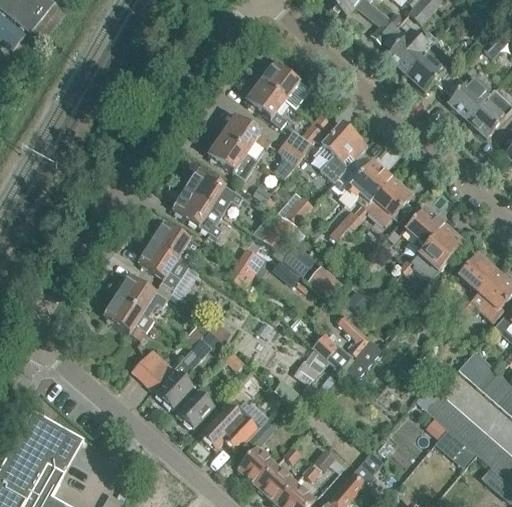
[(0,0),(0,7),(5,12),(40,41),(54,21),(64,12),(49,0),(0,0)]
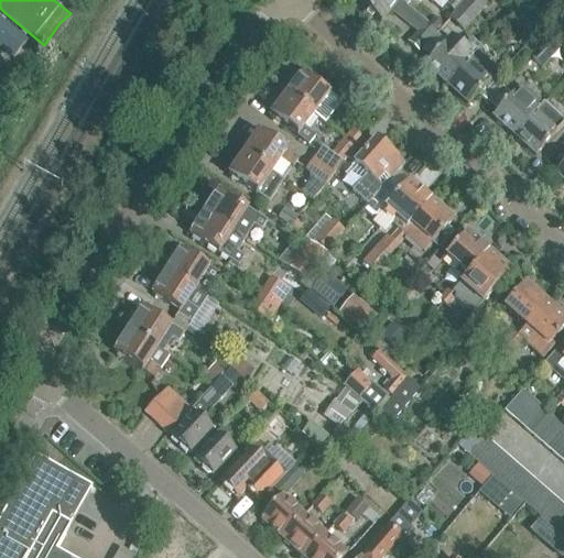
[(356,0),(379,19),(390,6),(416,29),(408,39),(419,50),(437,30),(426,21),(405,2),(402,0),(356,0)]
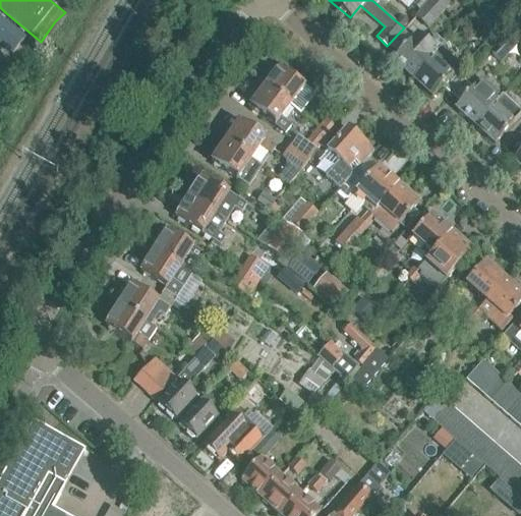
[(420,8),(427,0),(411,0),(420,8)]
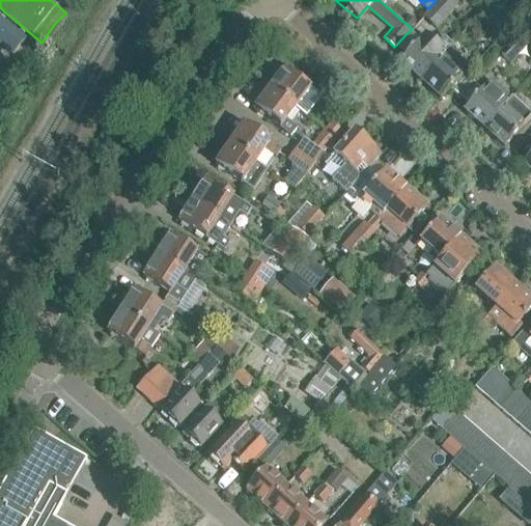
[(428,8),(422,15),(436,25),(457,1),(456,0),(436,0),(428,8)]
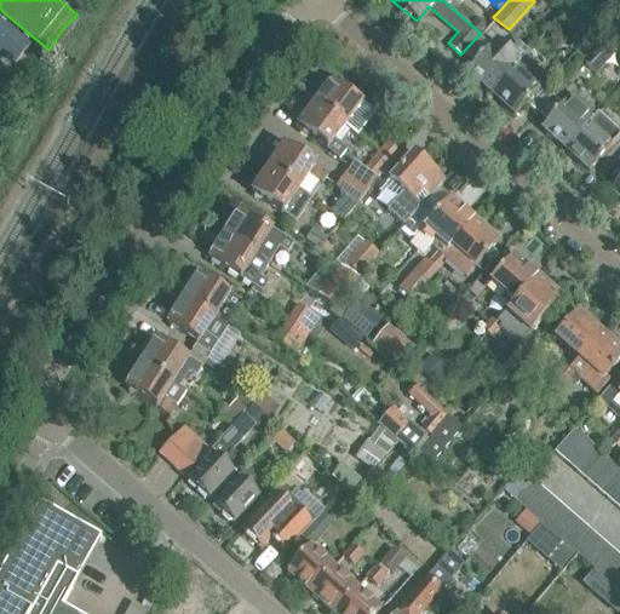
[(564,6),(557,0),(547,0),(560,11),(564,6)]
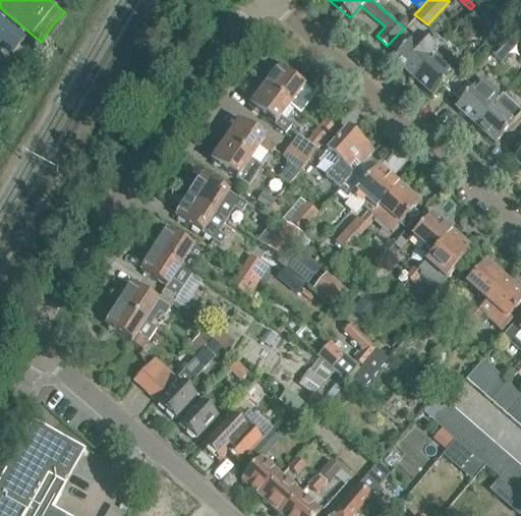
[(520,3),(517,0),(502,0),(493,9),(503,20),(520,3)]
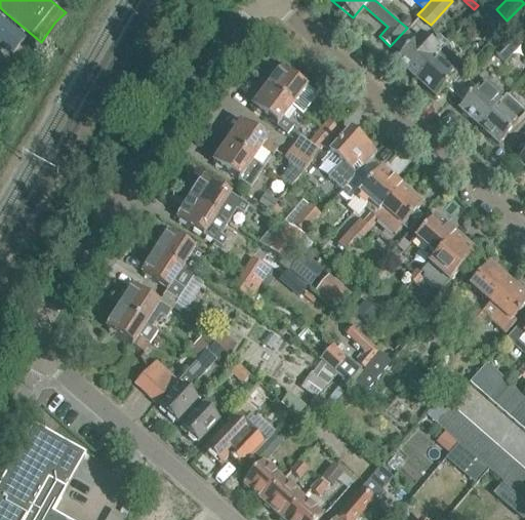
[(474,9),(483,17),(487,13),(478,5),(474,9)]
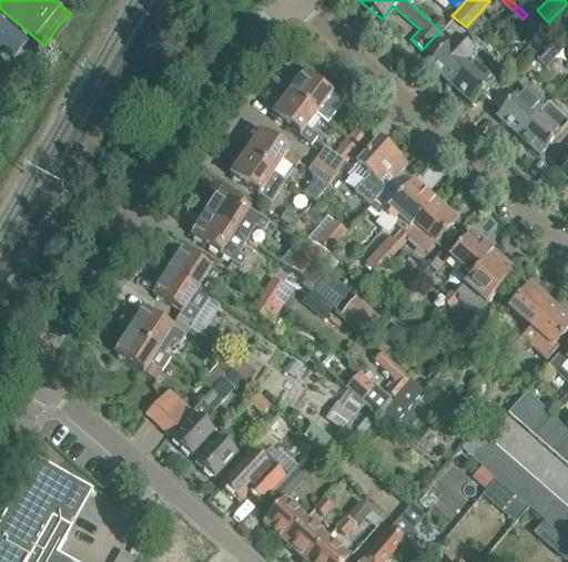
[(437,28),(443,21),(444,17),(442,14),(436,13),(430,21),(437,28)]
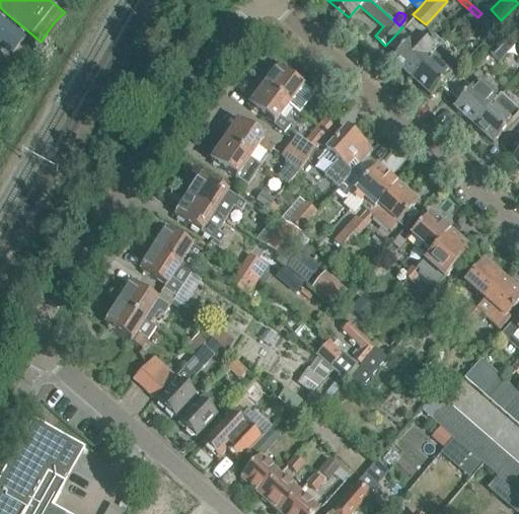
[(0,14),(0,42),(10,51),(24,34),(0,14)]
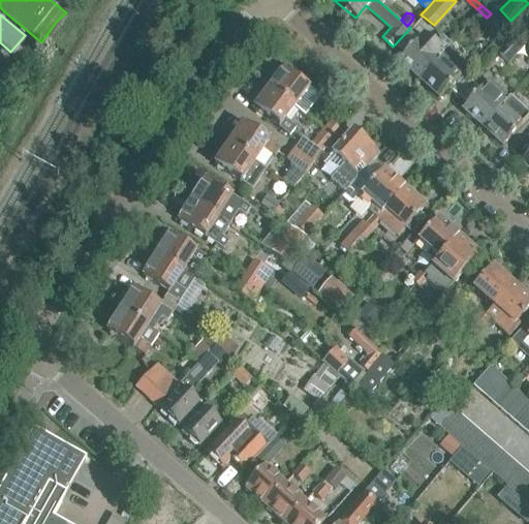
[(418,75),(436,56),(444,47),(450,40),(441,32),(434,39),(423,30),(416,37),(398,58),(418,75)]
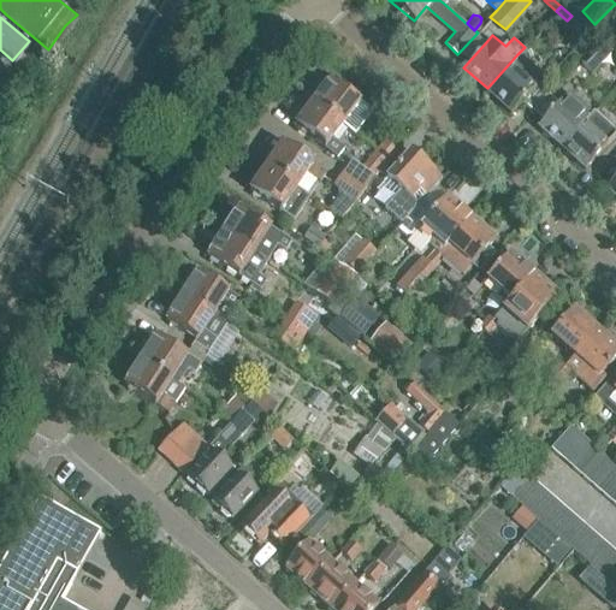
[(602,35),(579,58),(591,69),(612,45),(602,35)]
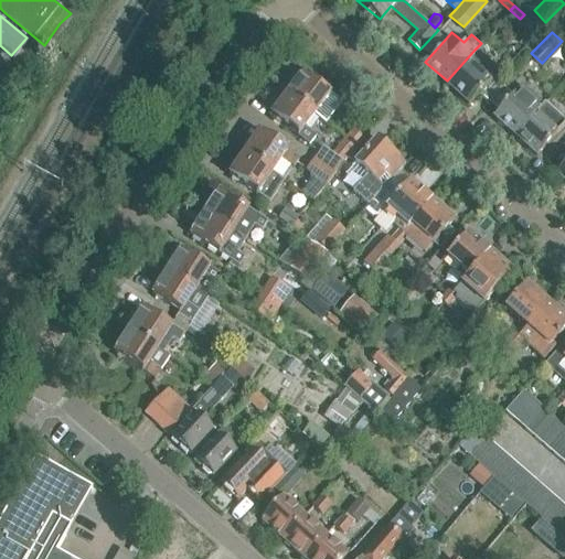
[(469,100),(488,79),(497,70),(475,50),(466,60),(447,81),(469,100)]
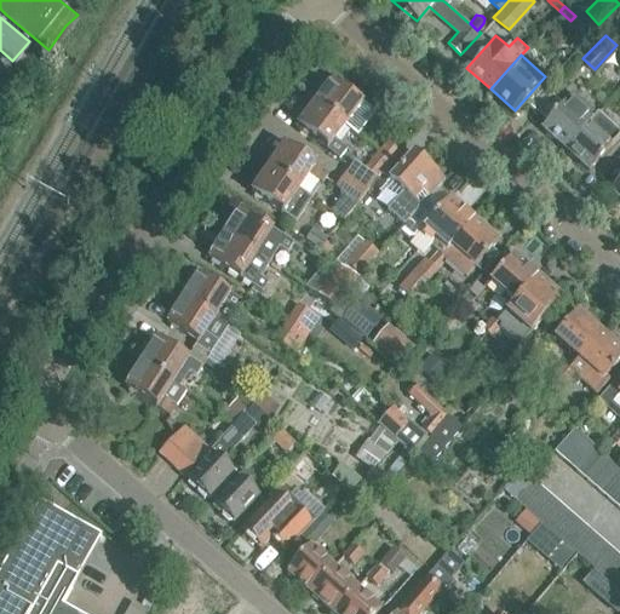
[(332,76),(314,99),(344,124),(356,132),(373,109),(332,76)]
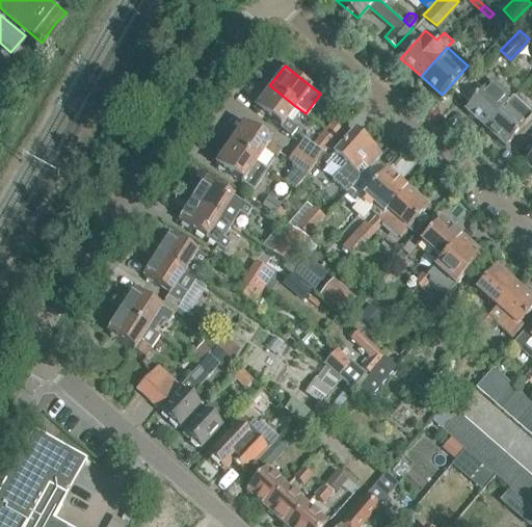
[(493,77),(483,87),(464,107),(484,125),(503,105),(512,96),(493,77)]
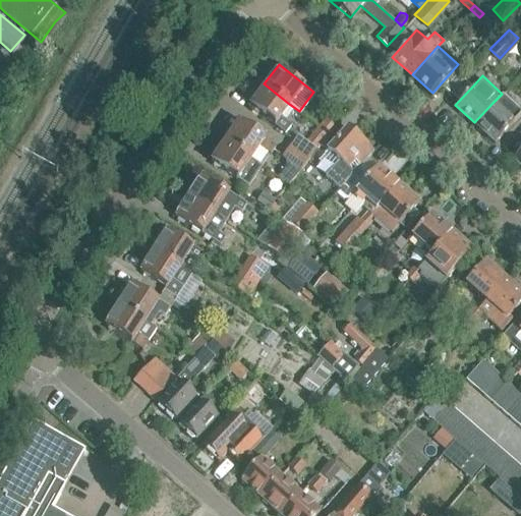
[(289,104),(264,83),(248,103),(284,130),(290,123),(280,115),(289,104)]
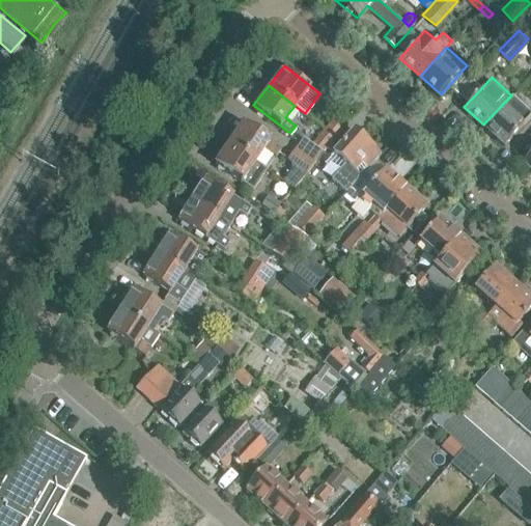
[(511,95),(502,105),(483,125),(503,143),(530,113),(511,95)]
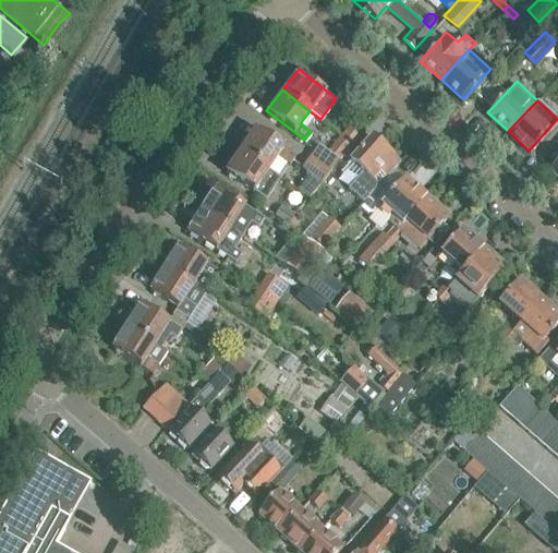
[(344,151),(359,134),(348,124),(334,141),(344,151)]
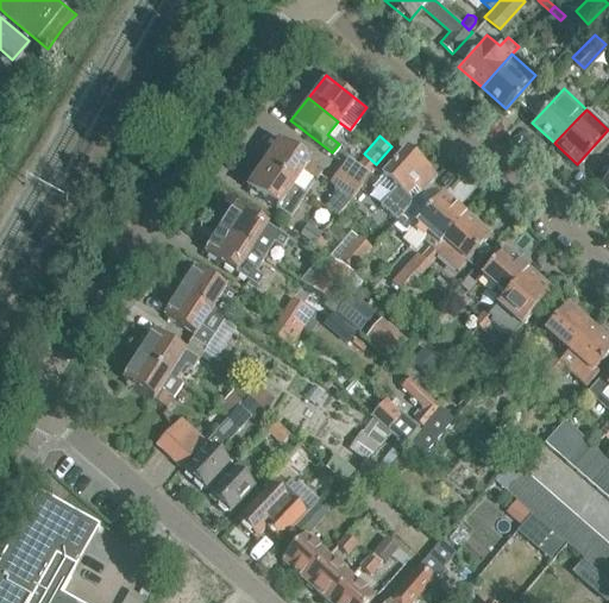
[(278,139),(262,163),(293,182),(301,169),(315,177),(321,168),(278,139)]
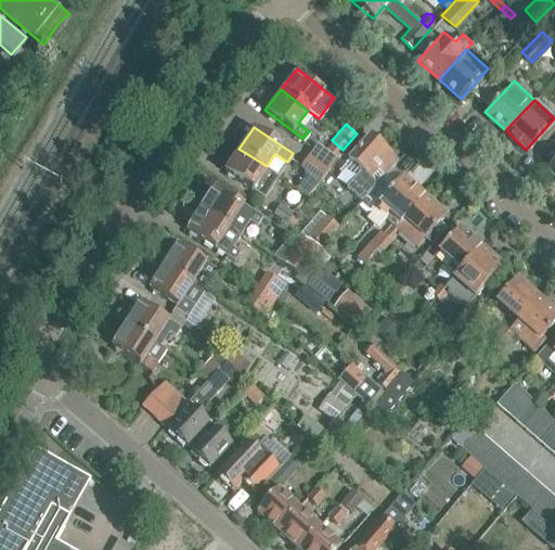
[(339,168),(351,179),(346,186),(361,199),(368,192),(397,158),(390,152),(370,135),(364,140),(357,135),(341,152),(348,158),(339,168)]
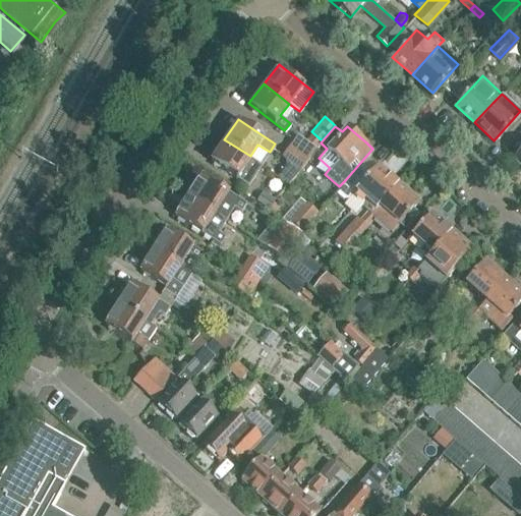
[(296,133),(289,144),(307,157),(314,147),(296,133)]
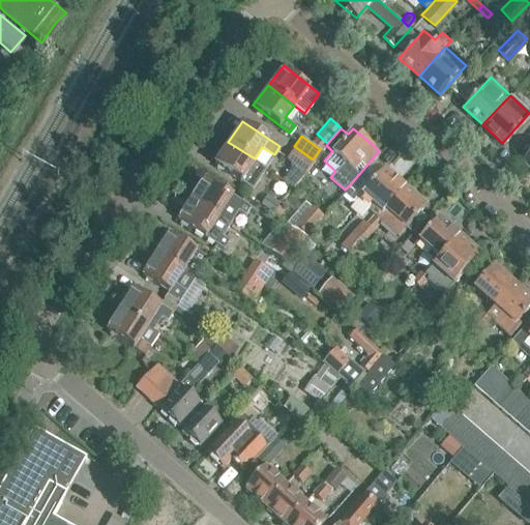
[(266,167),(255,158),(228,142),(214,162),(252,187),(266,167)]
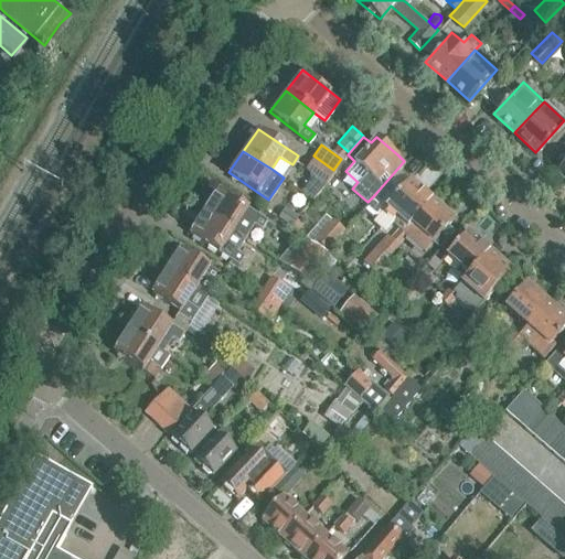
[(300,190),(312,199),(313,199),(333,170),(313,156),(305,168),(309,170),(309,178),(300,190)]
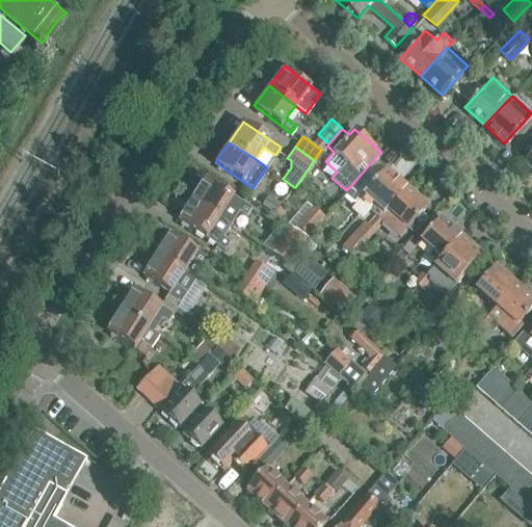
[(531,168),(531,149),(522,160),(531,168)]
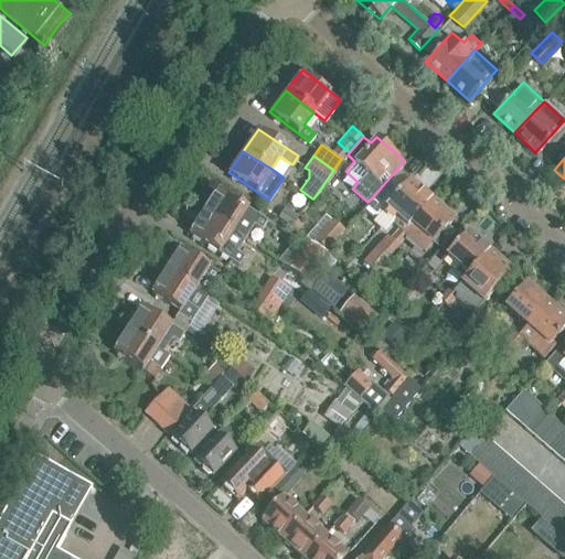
[(403,229),(432,196),(408,178),(385,204),(383,206),(395,216),(392,221),(398,226),(403,229)]
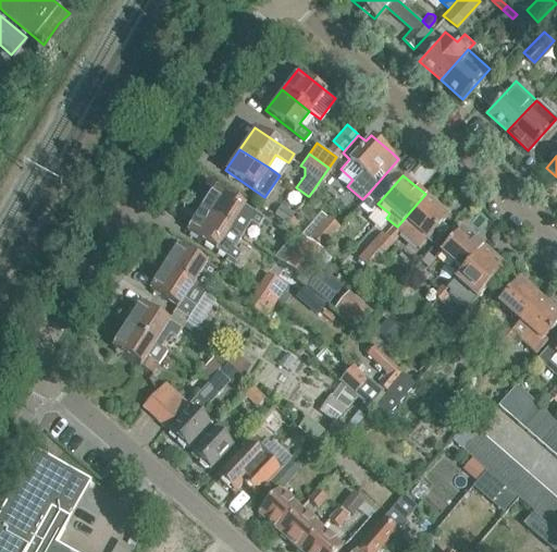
[(201,207),(240,234),(250,220),(257,225),(262,217),(215,185),(201,207)]
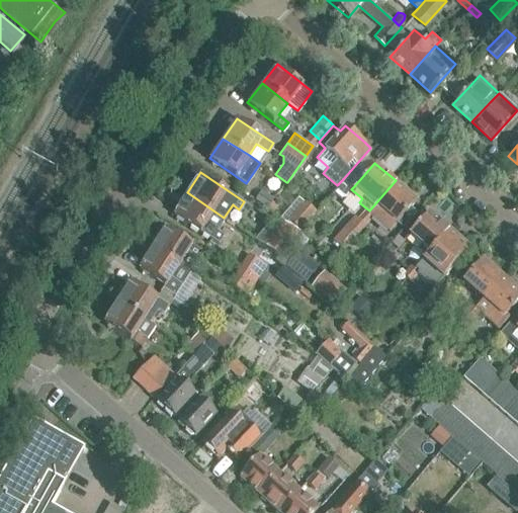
[(337,185),(334,189),(340,194),(347,194),(351,189),(353,187),(343,179),(337,185)]
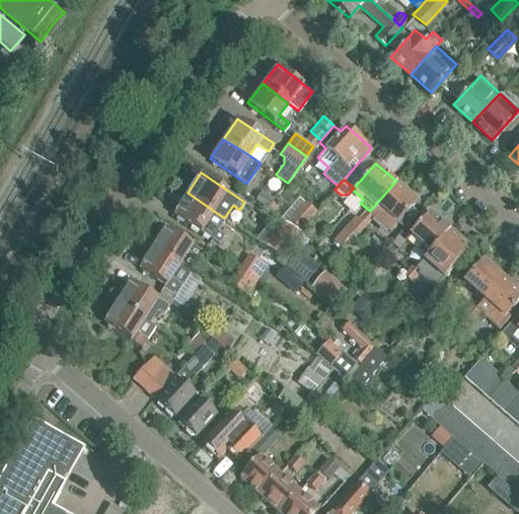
[(358,217),(361,220),(364,223),(372,214),(388,227),(381,235),(390,242),(399,231),(393,225),(417,199),(396,180),(370,211),(366,208),(358,217)]
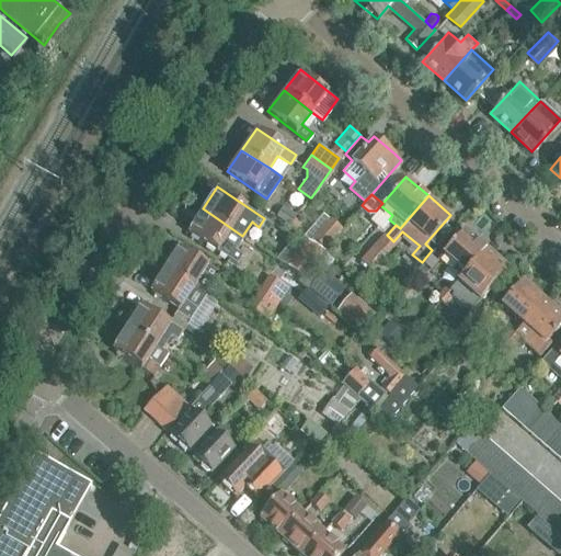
[(275,213),(289,223),(296,212),(282,203),(275,213)]
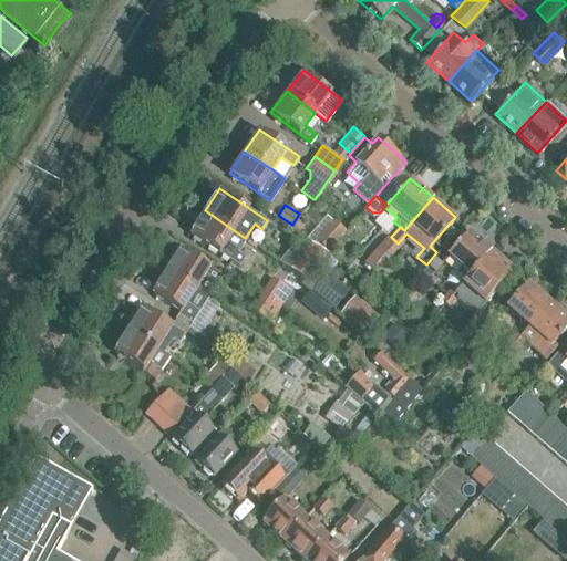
[(245,238),(205,210),(191,232),(238,265),(244,257),(244,256),(236,251),(245,238)]
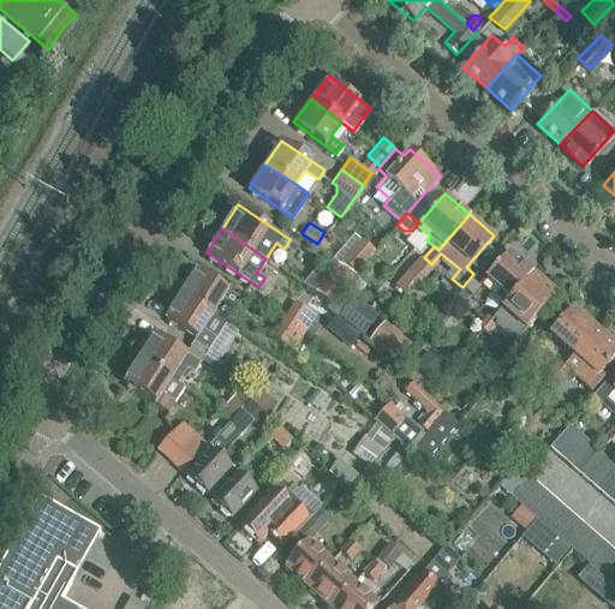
[(340,258),(356,270),(375,246),(360,236),(340,258)]
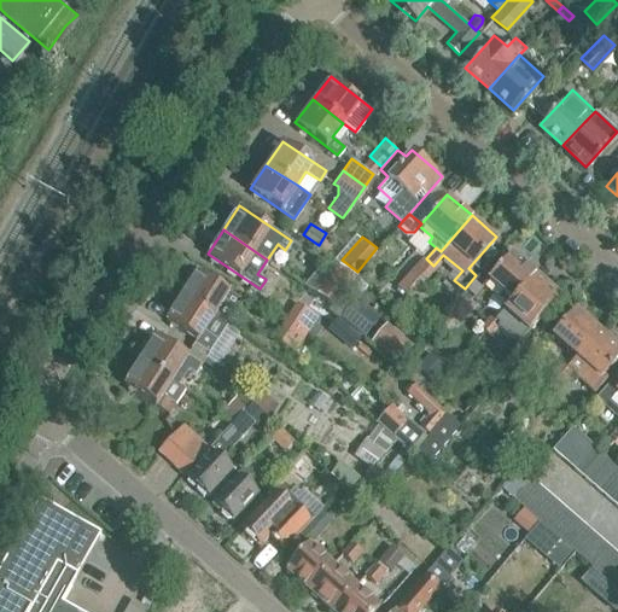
[(512,298),(535,272),(511,251),(488,277),(512,298)]
